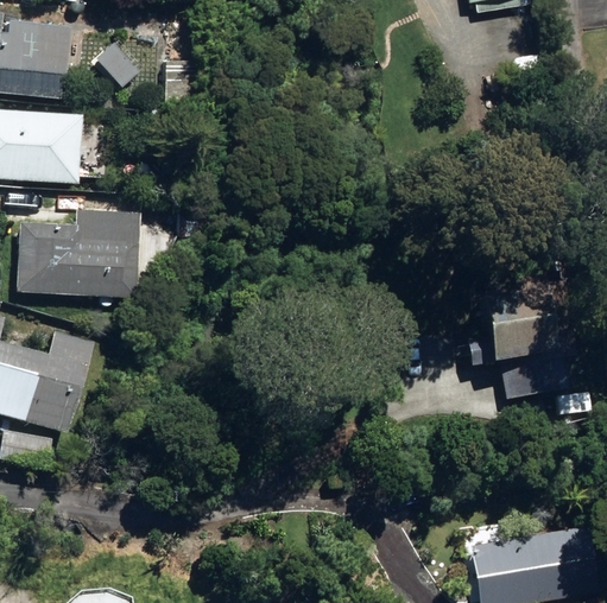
[(169,40),(185,40),(187,25),(195,25),(195,1),(169,1),(169,40)]
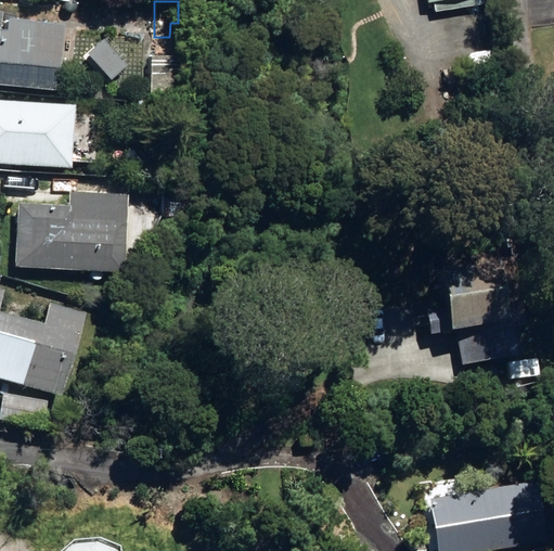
[(0,64),(11,65),(9,84),(54,89),(56,71),(59,71),(63,26),(7,21),(7,33),(1,31),(2,15),(0,15),(0,64)]
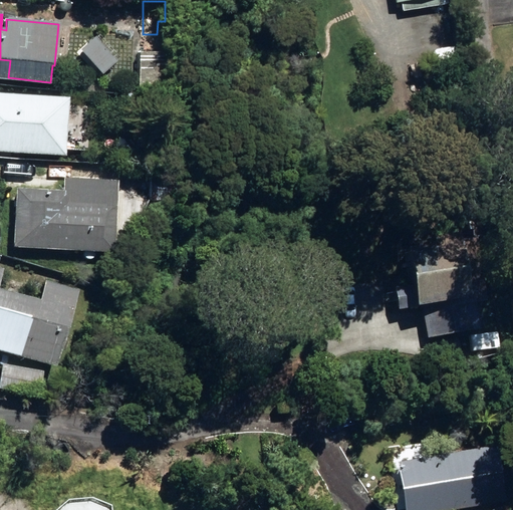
[(95,33),(78,47),(101,73),(117,58),(95,33)]
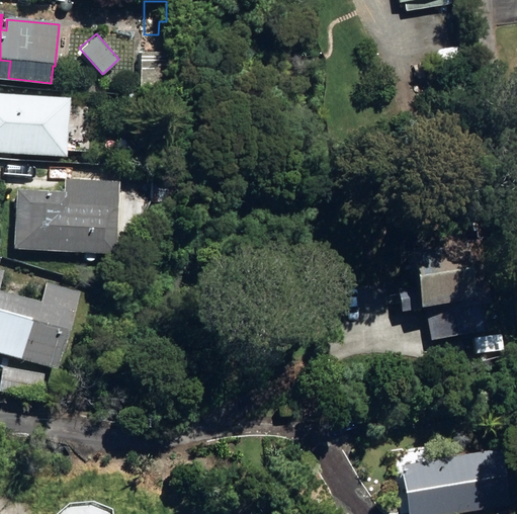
[(169,52),(144,52),(144,92),(169,92),(169,52)]
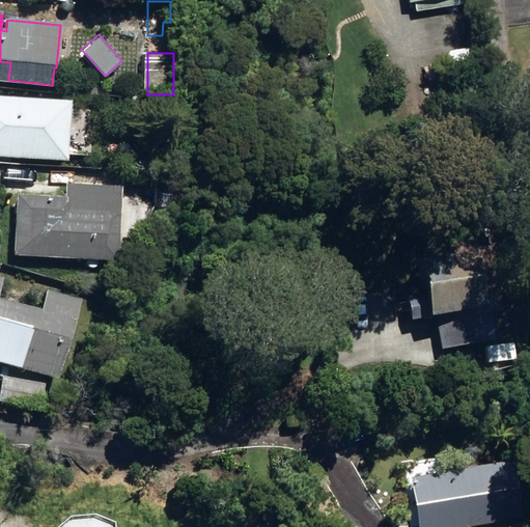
[(72,100),(0,95),(0,153),(67,157),(72,100)]
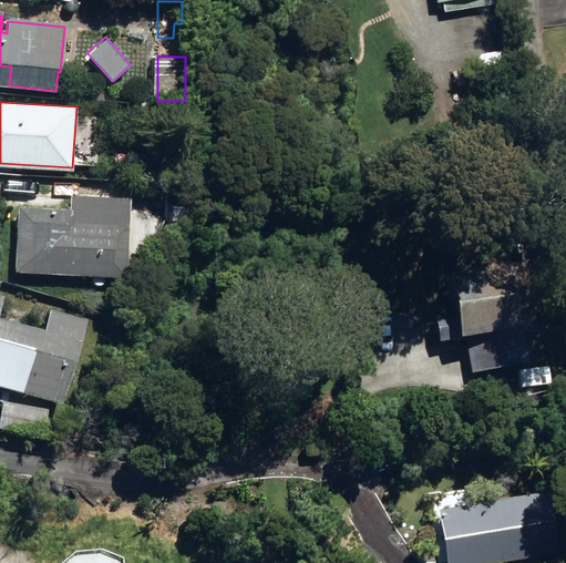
[(20,207),(17,268),(124,275),(129,198),(71,196),(70,210),(20,207)]
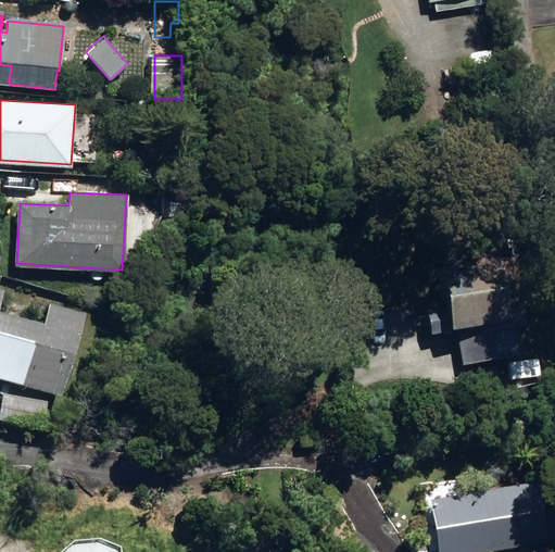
[(190,203),(171,203),(171,214),(190,215),(190,203)]
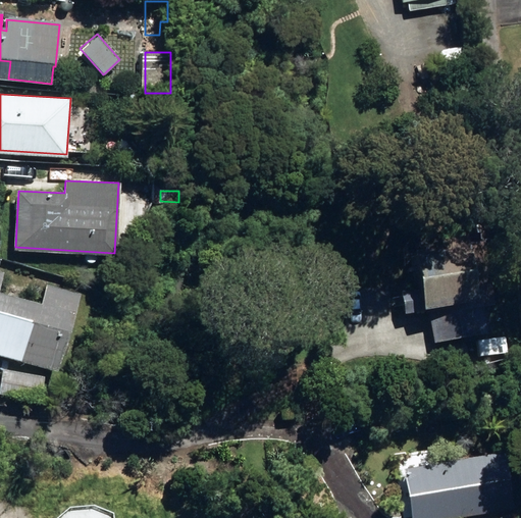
[(431,314),(436,346),(462,341),(462,340),(489,334),(484,306),(478,307),(465,240),(438,245),(440,254),(412,259),(418,291),(400,295),(404,317),(421,314),(421,316),(431,314)]
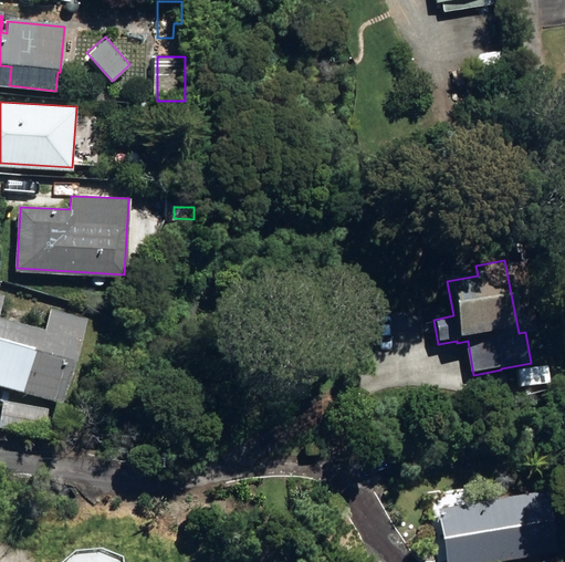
[(0,388),(63,406),(86,323),(50,312),(43,334),(0,321),(0,309),(3,299),(0,297),(0,388)]
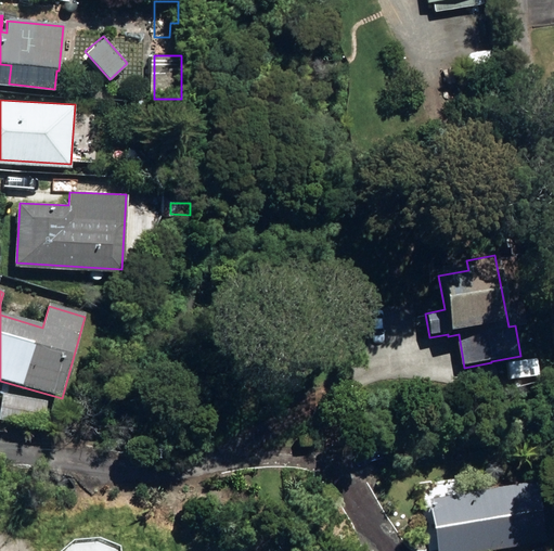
[(475,372),(482,391),(507,380),(500,362),(475,372)]
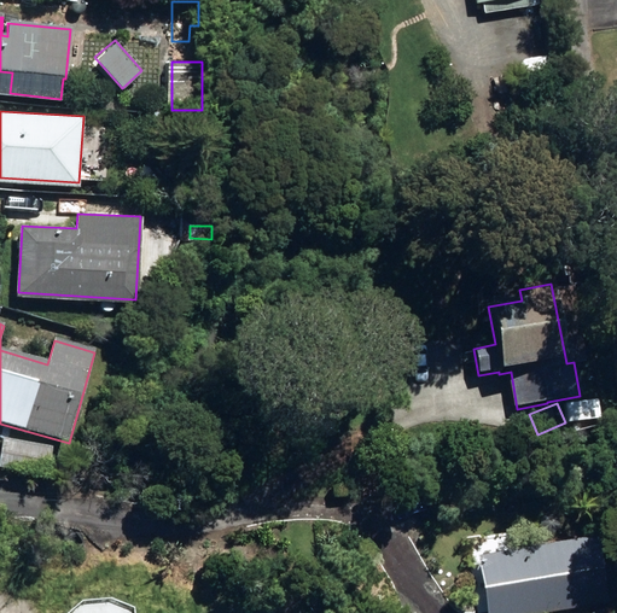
[(479,556),(489,612),(540,612),(607,601),(595,536),(479,556)]
